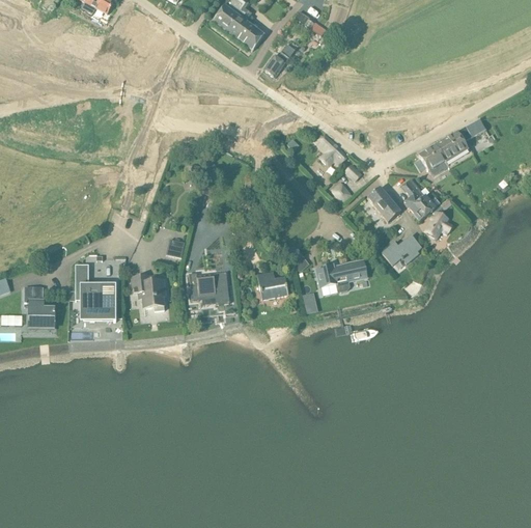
[(85,0),(84,2),(90,5),(87,11),(91,14),(95,7),(95,8),(100,0),(85,0)]
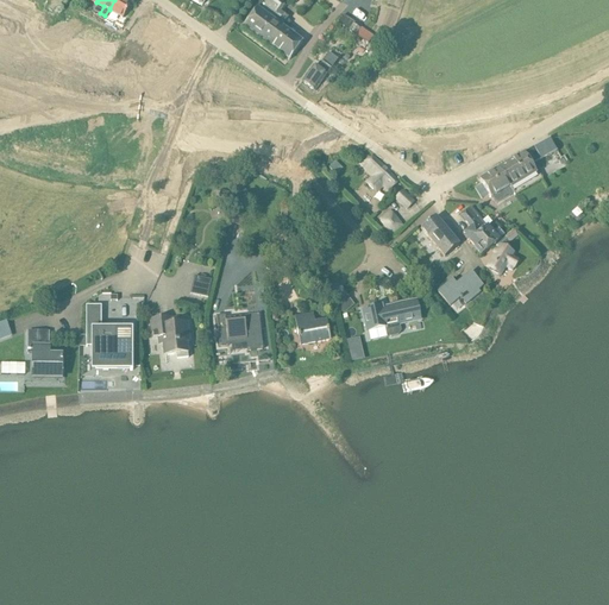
[(130,0),(114,0),(110,10),(121,16),(130,0)]
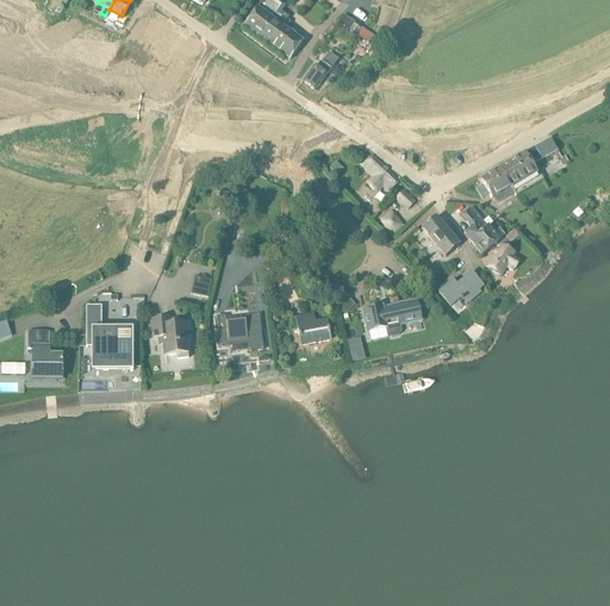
[(260,0),(243,23),(268,42),(287,17),(288,14),(280,8),(285,4),(280,0),(260,0)]
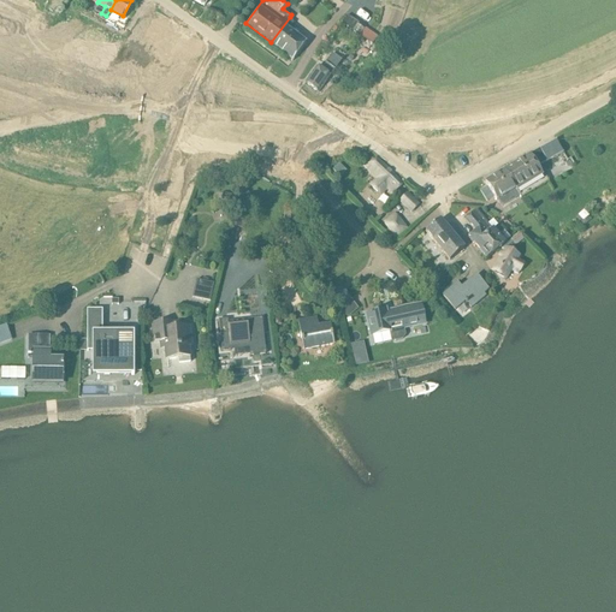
[(69,5),(64,12),(70,15),(75,7),(69,5)]
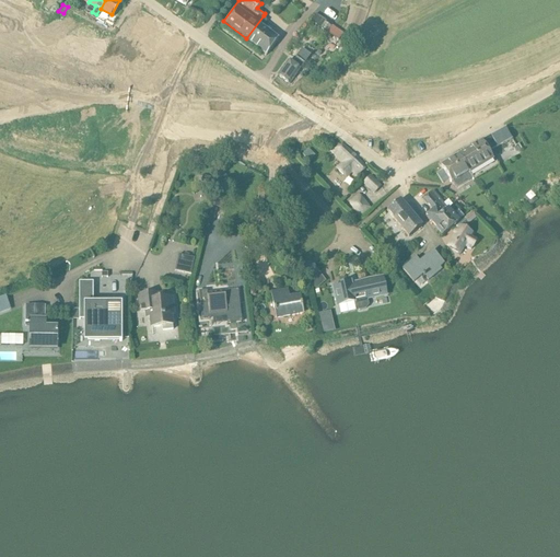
[(338,37),(342,31),(331,23),(330,24),(325,20),(325,19),(315,12),(311,19),(338,37)]
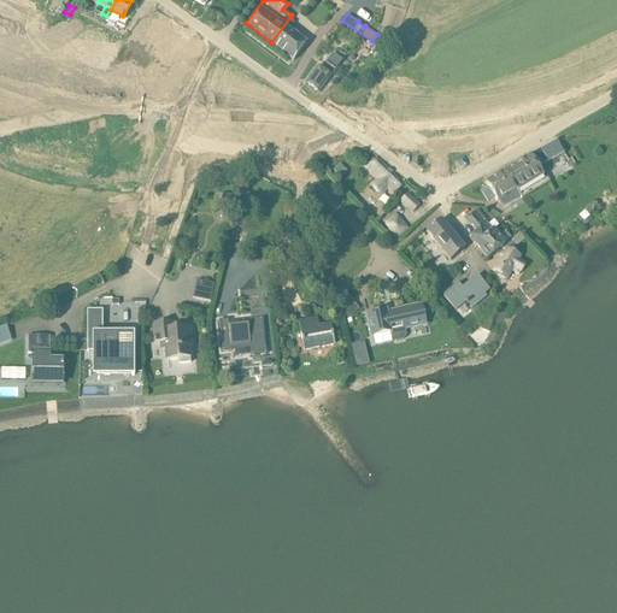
[(104,23),(90,17),(82,30),(89,34),(94,27),(100,29),(104,23)]
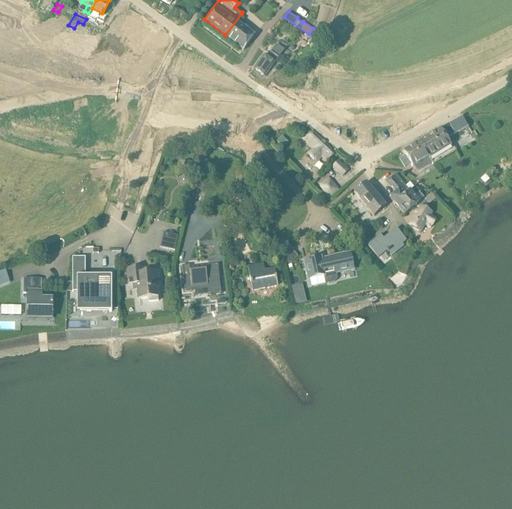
[(241,14),(225,35),(243,48),(254,33),(240,22),(244,16),(241,14)]
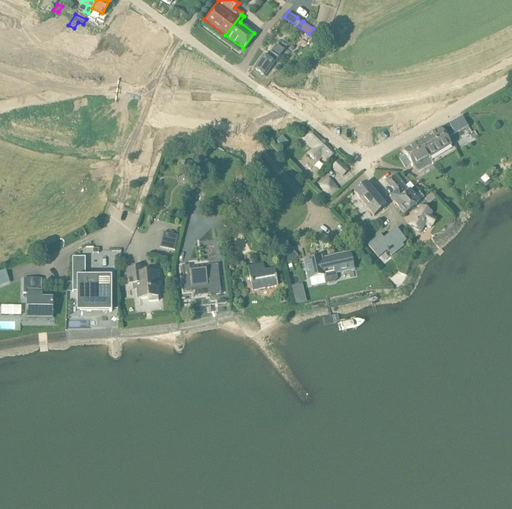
[(93,34),(99,37),(104,28),(98,25),(93,34)]
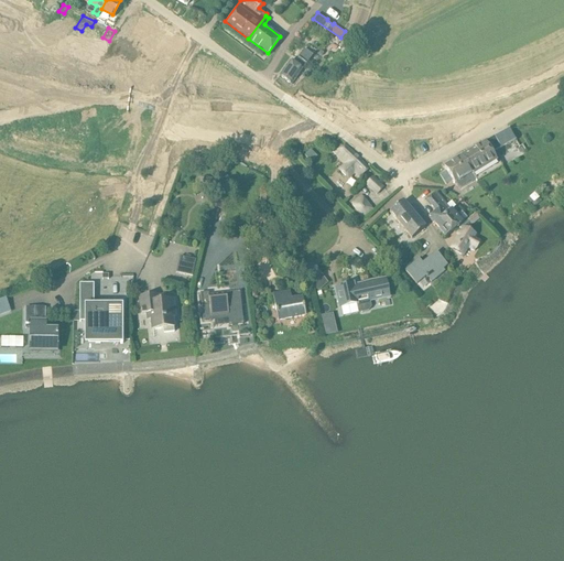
[(294,61),(291,58),(280,73),(292,83),(313,53),(304,47),(294,61)]
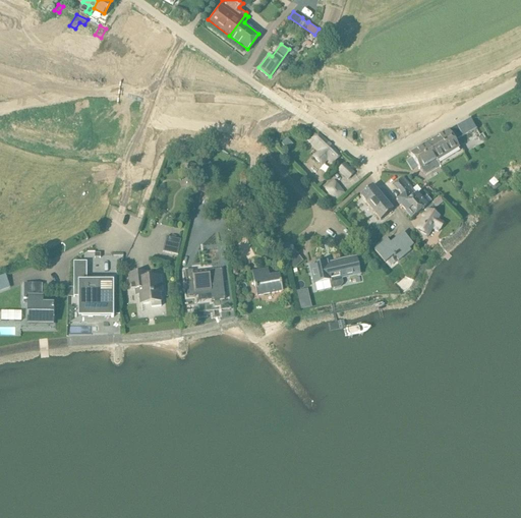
[(426,141),(425,142),(440,166),(441,165),(463,152),(456,138),(476,127),(470,116),(450,127),(448,128),(426,141)]
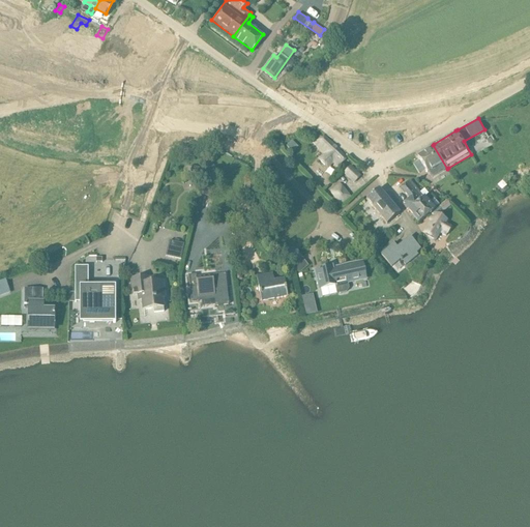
[(330,159),(336,166),(346,156),(324,135),(322,137),(319,133),(312,140),(323,150),(317,157),(325,165),(330,159)]
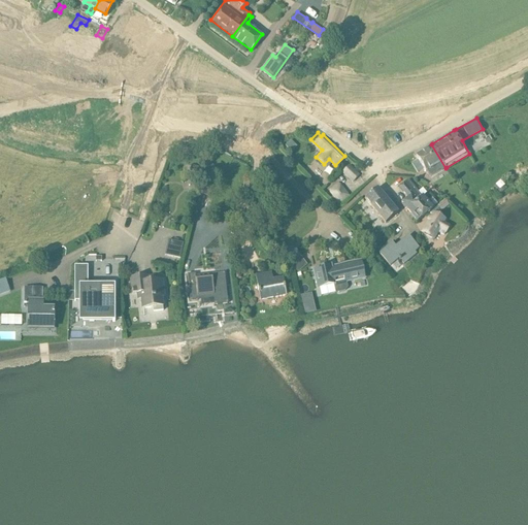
[(416,154),(418,158),(423,166),(425,169),(426,168),(430,174),(444,166),(431,144),(416,154)]
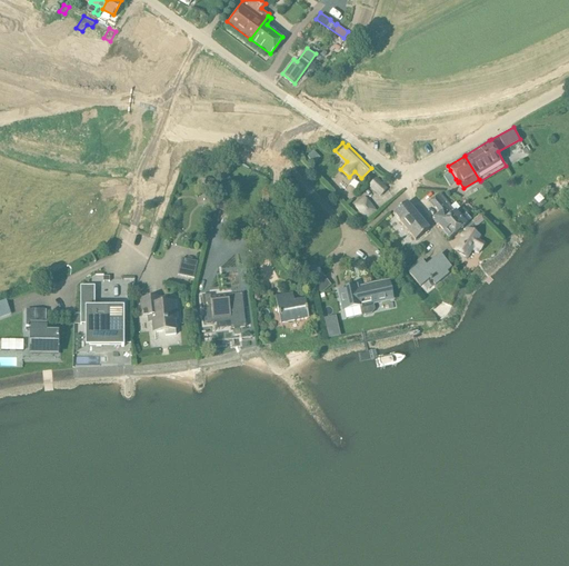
[(456,179),(450,170),(445,174),(450,182),(456,179)]
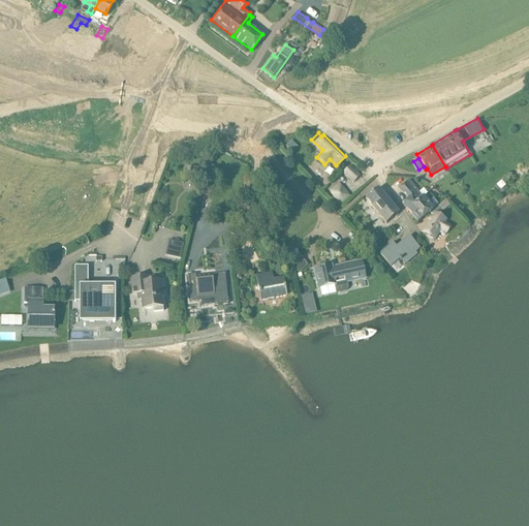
[(361,174),(350,163),(342,171),(353,181),(361,174)]
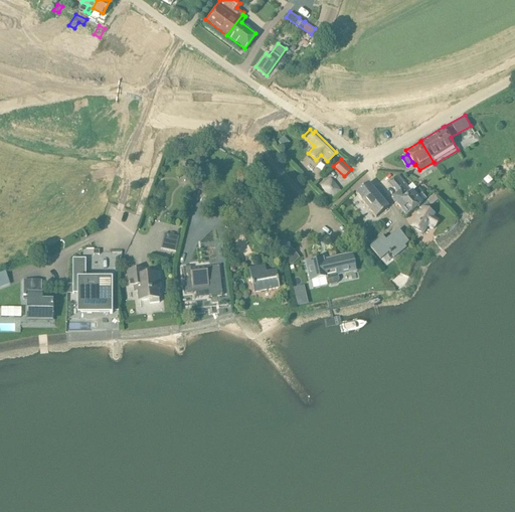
[(396,202),(412,189),(398,173),(389,181),(397,191),(391,196),(396,202)]
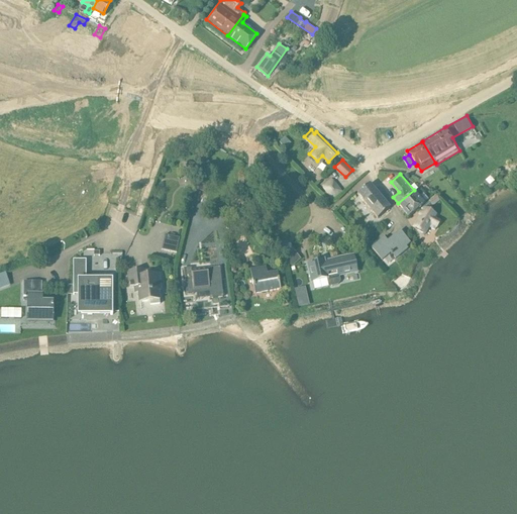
[(321,184),(332,198),(342,189),(331,175),(321,184)]
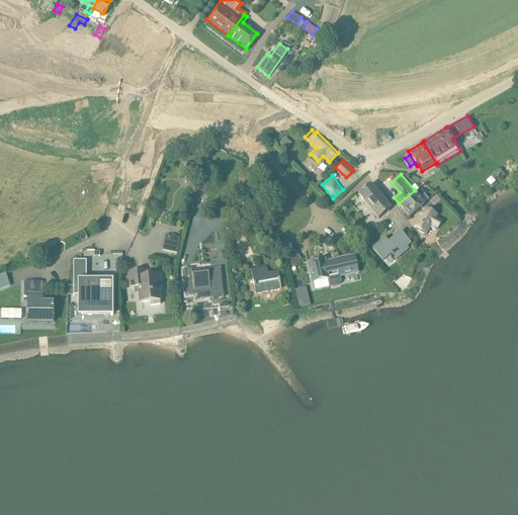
[(378,216),(391,206),(370,182),(358,192),(378,216)]
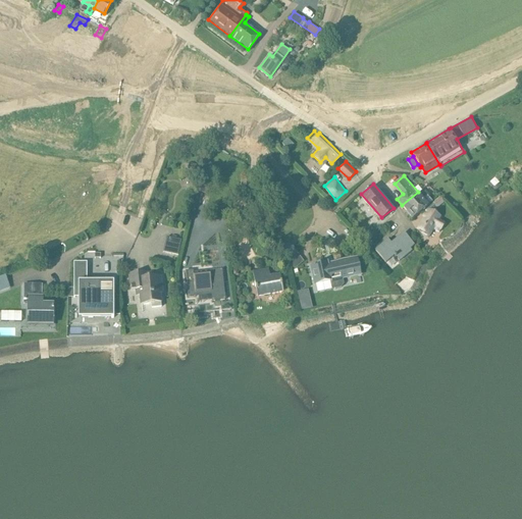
[(412,217),(429,204),(418,192),(402,205),(412,217)]
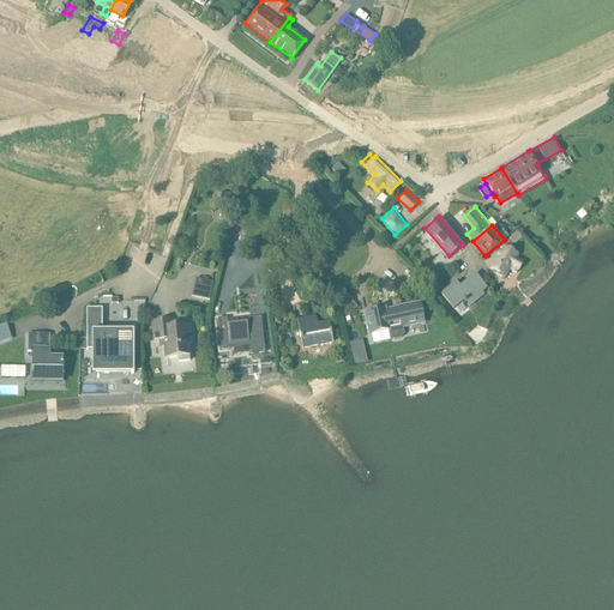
[(523,236),(517,230),(509,236),(513,243),(523,236)]
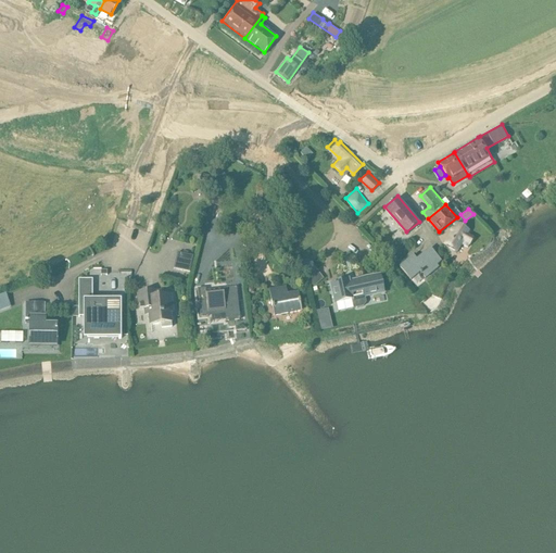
[(469,243),(474,236),(467,233),(469,229),(456,222),(444,243),(457,250),(460,243),(467,247),(469,243)]
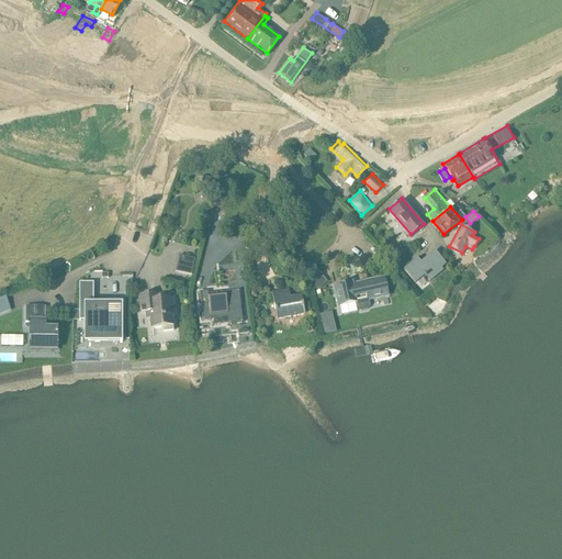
[(441,266),(446,261),(437,250),(427,259),(425,257),(420,260),(417,256),(404,268),(415,281),(425,272),(426,275),(427,275),(430,279),(442,268),(441,266)]
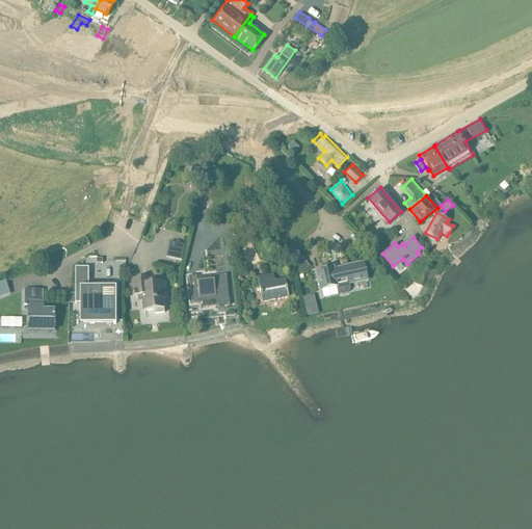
[(166,256),(182,259),(185,243),(169,239),(166,256)]
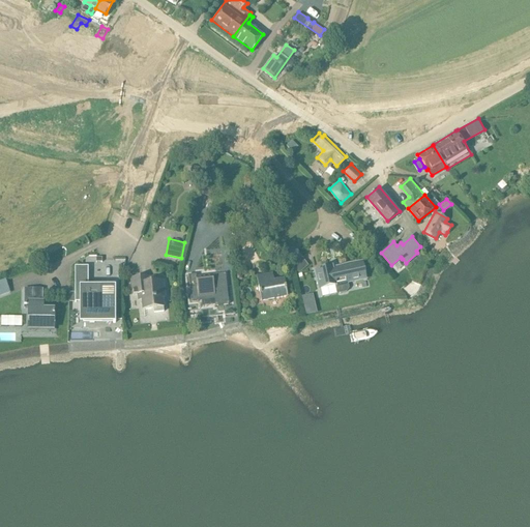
[(284,247),(292,258),(297,254),(293,249),(297,246),(293,240),(284,247)]
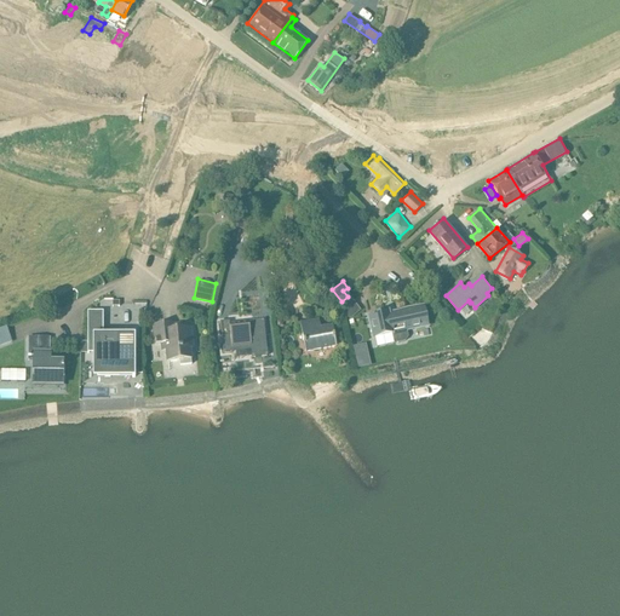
[(406,326),(419,322),(426,321),(424,304),(395,310),(395,311),(389,314),(388,309),(369,314),(372,324),(374,323),(377,334),(392,332),(394,338),(397,340),(405,339),(408,334),(406,326)]
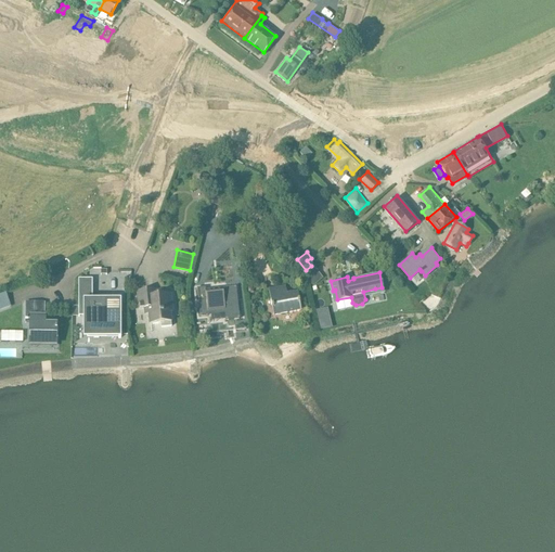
[(197,286),(197,289),(199,313),(224,310),(226,318),(240,317),(236,284),(206,287),(205,285),(197,286)]
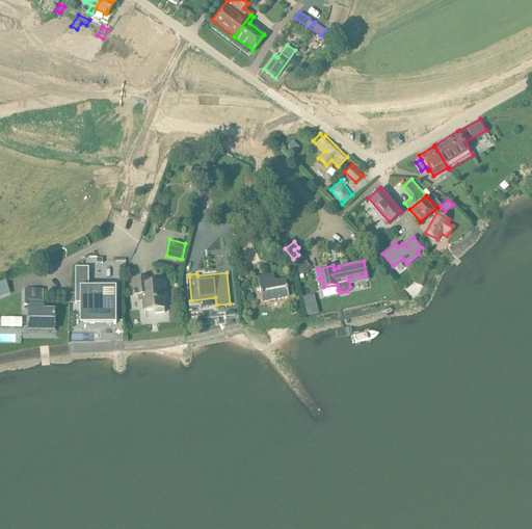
[(275,280),(273,272),(258,275),(262,299),(289,294),(286,278),(275,280)]
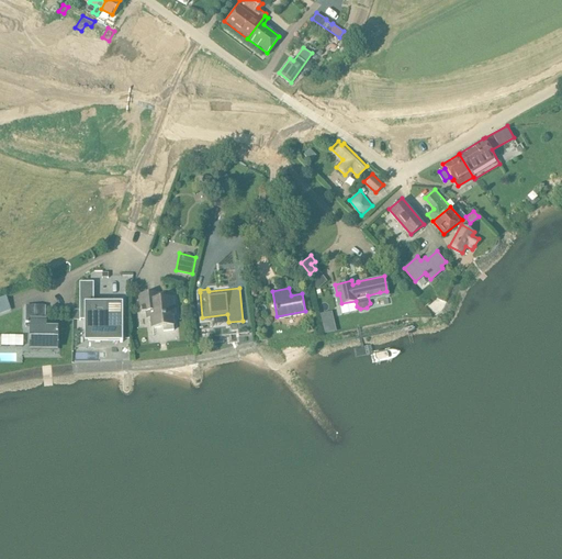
[(173,295),(164,297),(164,293),(158,294),(157,291),(138,293),(141,310),(146,310),(147,316),(150,315),(152,326),(163,325),(164,330),(173,328),(172,313),(175,313),(173,295)]
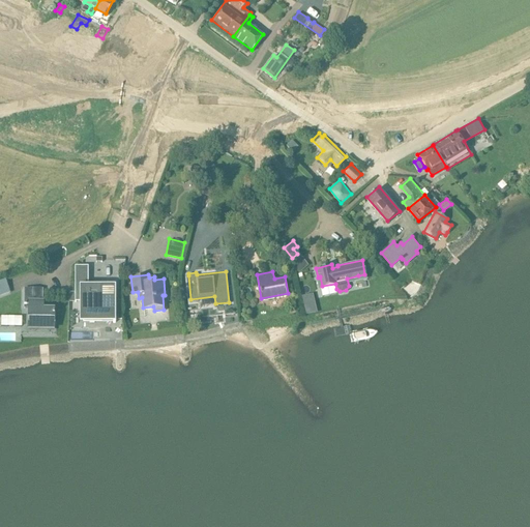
[(0,280),(0,294),(10,290),(5,277),(0,280)]
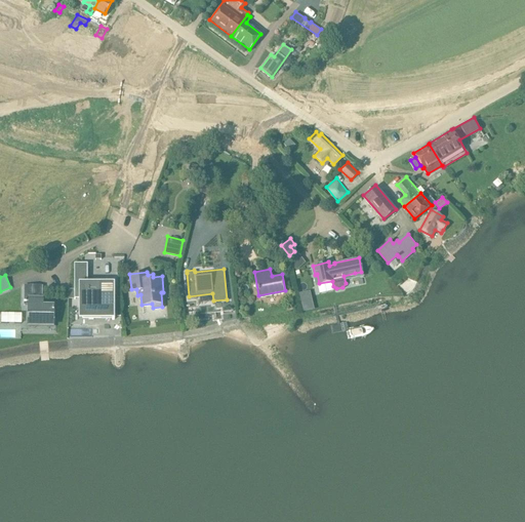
[(24,303),(28,303),(28,317),(53,318),(53,304),(41,304),(41,296),(37,296),(37,284),(25,284),(24,303)]
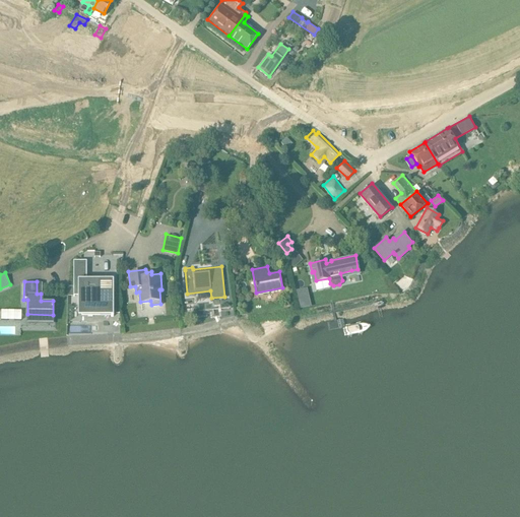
[(101,293),(101,282),(81,282),(81,315),(113,315),(113,293),(101,293)]
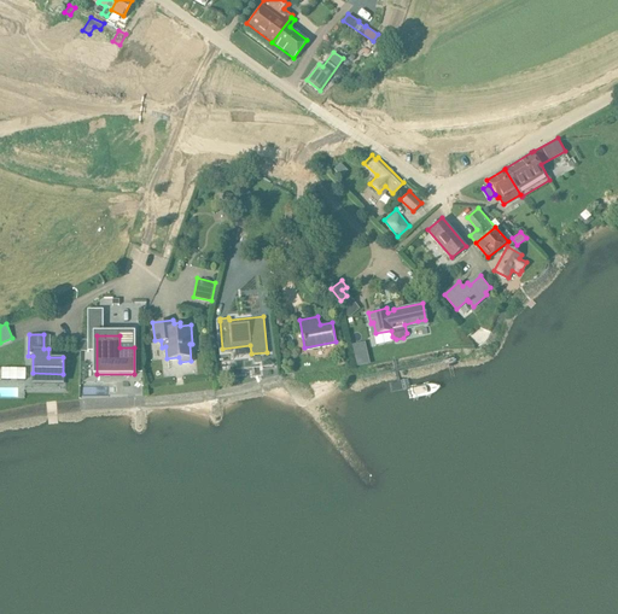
[(353,341),(355,364),(369,363),(366,340),(353,341)]
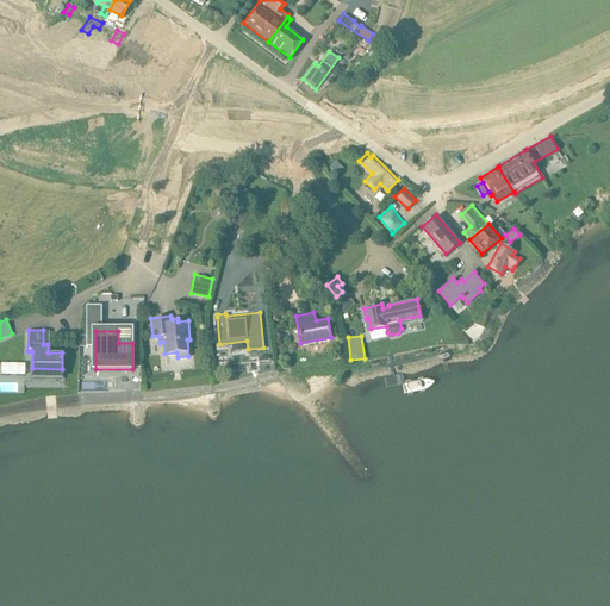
[(24,362),(2,362),(2,373),(24,373),(24,362)]
